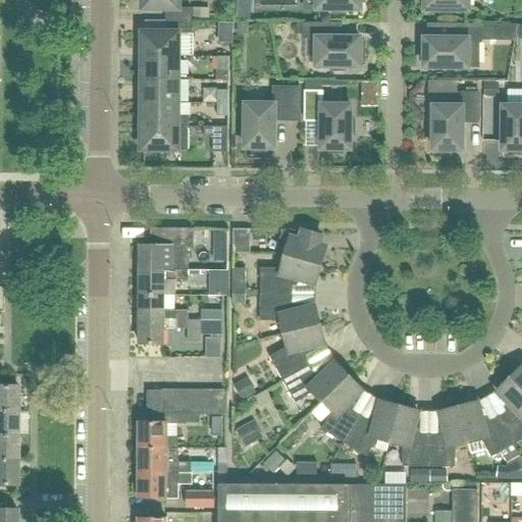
[(55,0),(33,0),(33,11),(55,12),(55,0)]
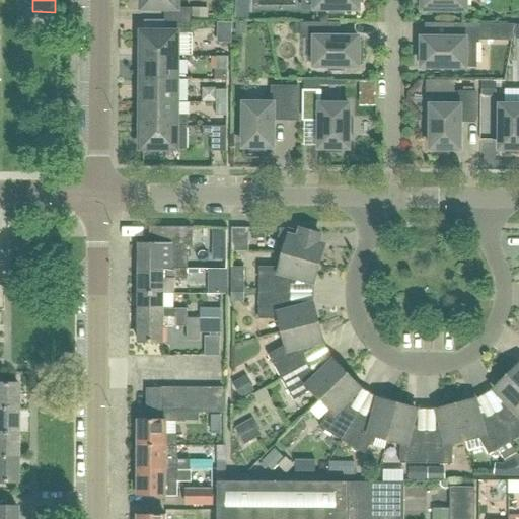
[(165,10),(165,21),(191,21),(191,7),(178,7),(178,0),(142,0),(142,10),(165,10)]
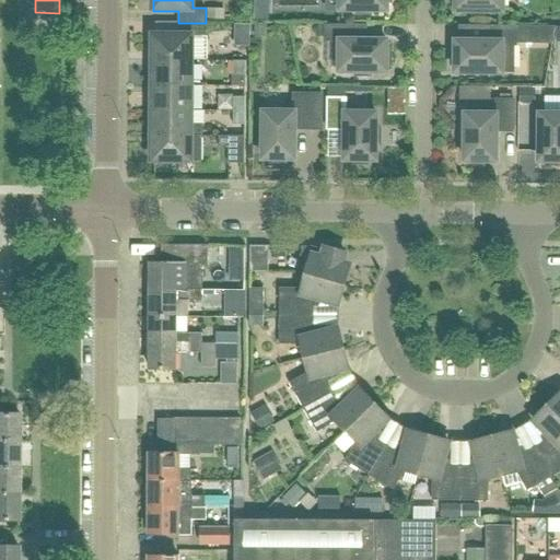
[(340,0),(340,11),(356,11),(356,15),(371,15),(371,11),(387,11),(387,3),(392,3),(392,0),(340,0)]
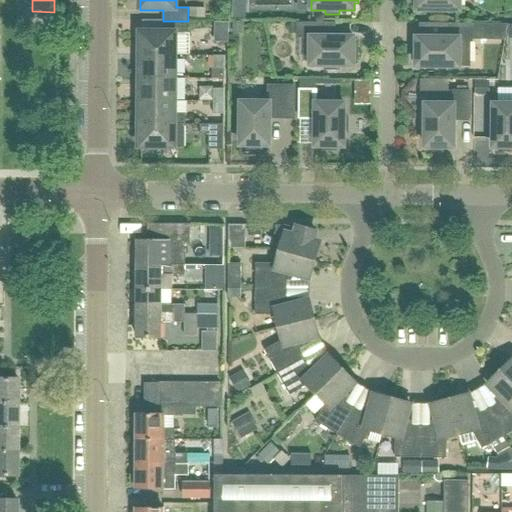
[(412,0),(413,4),(417,4),(417,11),(460,11),(460,0),(412,0)]
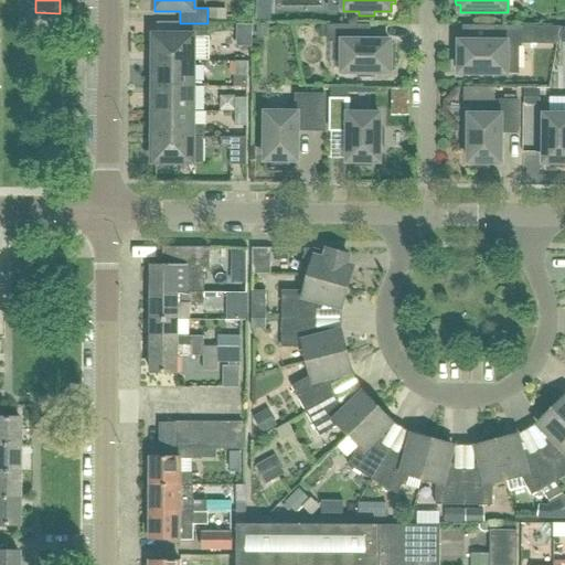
[(155,35),(155,61),(193,62),(194,39),(208,39),(208,23),(180,23),(180,35),(155,35)]
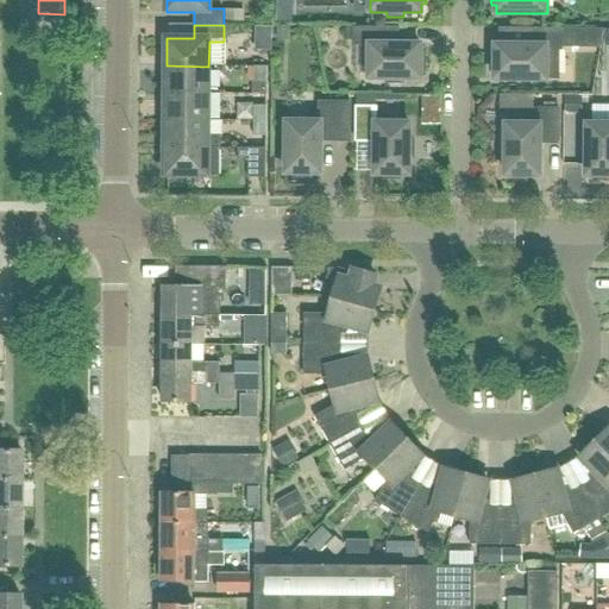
[(355,29),(353,45),(370,45),(370,79),(387,79),(387,83),(403,83),(403,79),(420,79),(421,70),(426,70),(426,54),(421,54),(421,45),(388,45),(388,29),(355,29)]
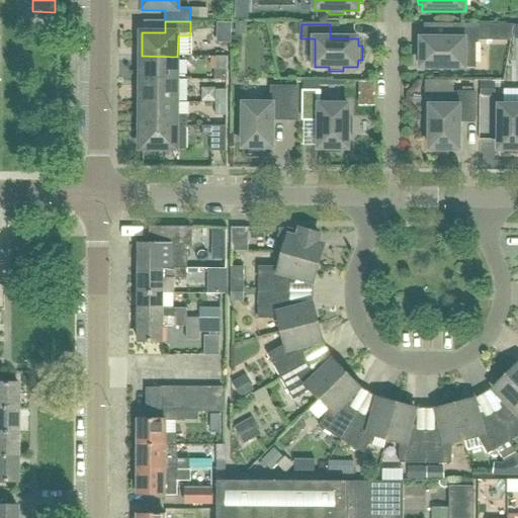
[(449,38),(422,38),(422,46),(418,46),(417,61),(421,61),(421,68),(464,68),(476,68),(476,39),(478,39),(479,25),(449,25),(449,38)]
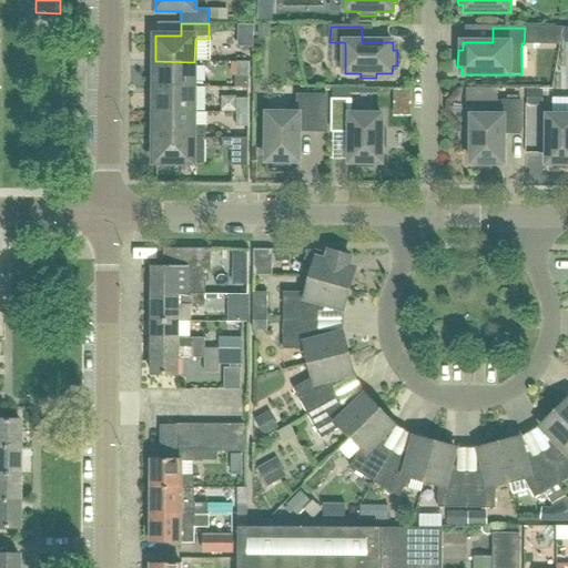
[(194,88),(194,62),(155,61),(154,87),(194,88)]
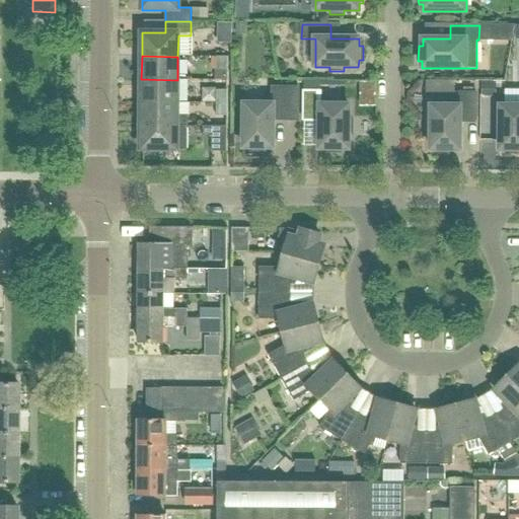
[(216,56),(216,69),(228,69),(228,56),(216,56)]
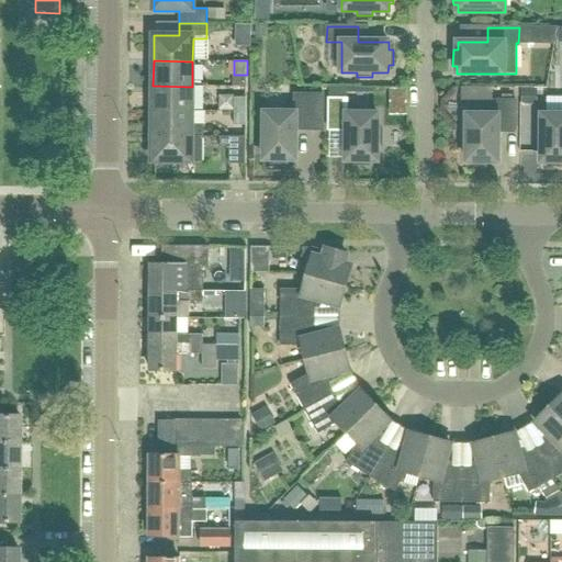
[(153,86),(153,111),(192,111),(192,87),(153,86)]
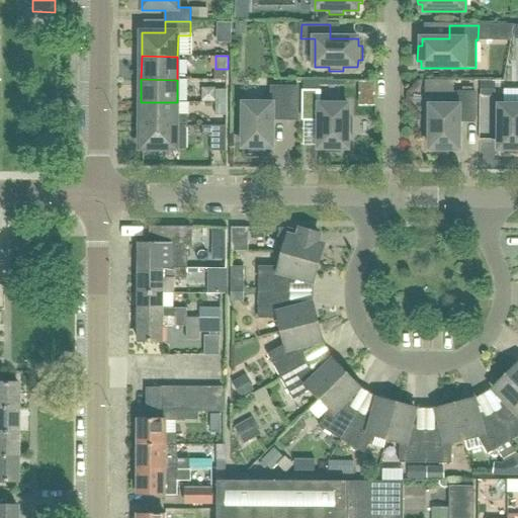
[(244,104),(244,148),(250,148),(250,152),(265,152),(265,148),(272,148),(272,119),(297,120),(298,88),(272,87),(272,104),(244,104)]
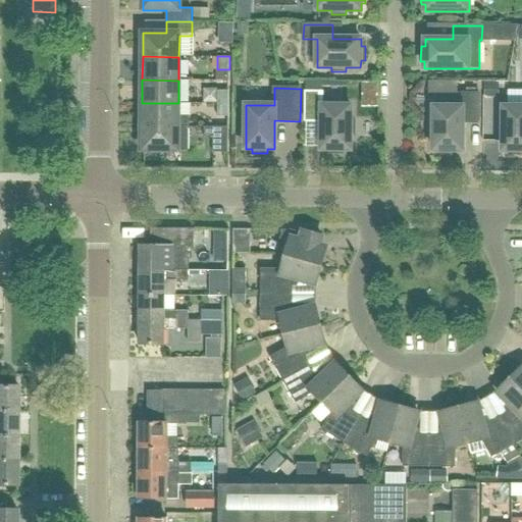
[(217,91),(217,104),(228,104),(228,91),(217,91)]
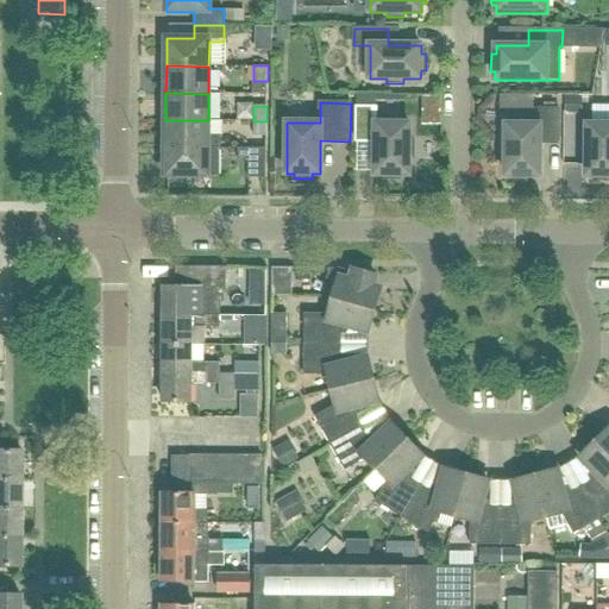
[(357,108),(357,142),(376,142),(375,175),(383,175),(383,180),(401,180),(401,175),(409,175),(409,158),(414,158),(414,140),(409,140),(409,124),(376,124),(376,108),(357,108)]
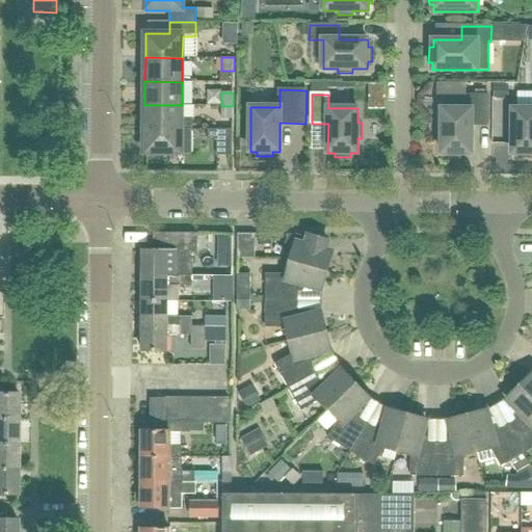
[(439,124),(437,139),(442,139),(442,154),(472,154),(472,125),(488,125),(488,96),(472,96),(472,109),(442,109),(442,124),(439,124)]
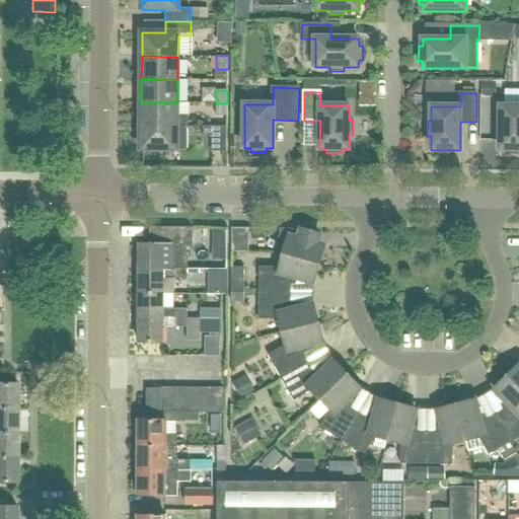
[(141,102),(141,126),(188,126),(188,117),(177,117),(177,102),(141,102)]
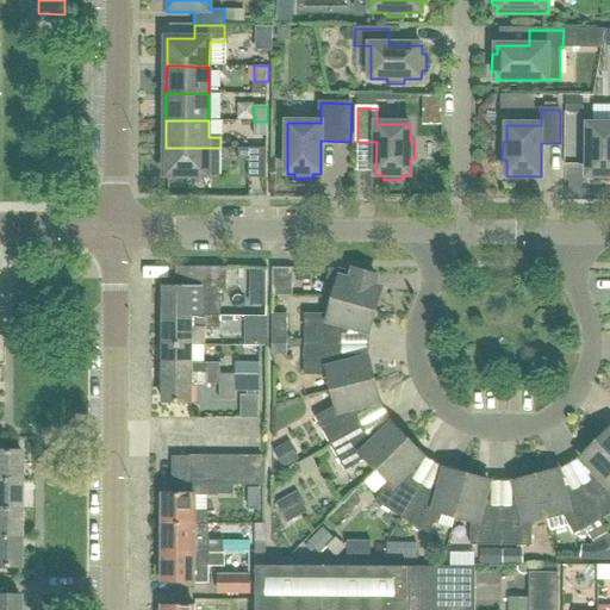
[(267,136),(267,122),(254,122),(254,136),(267,136)]
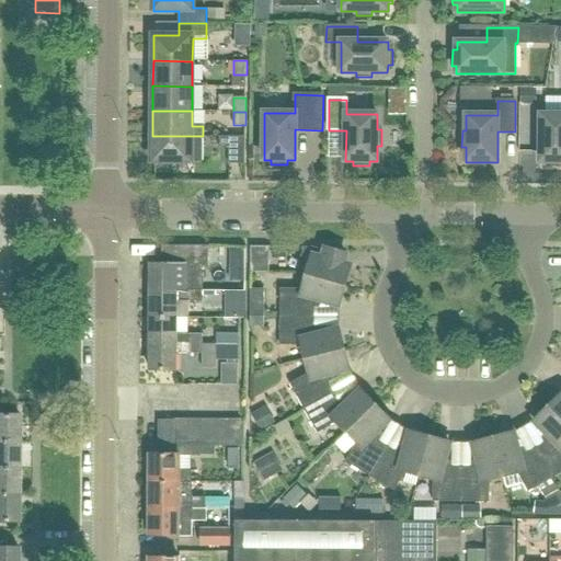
[(540,130),(536,130),(536,147),(540,147),(540,162),(548,162),(548,167),(560,167),(560,115),(540,115),(540,130)]
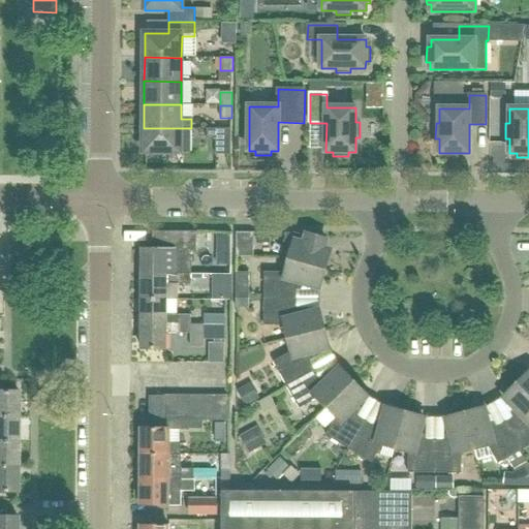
[(144,128),(144,153),(146,153),(146,159),(162,159),(162,153),(191,153),(191,128),(144,128)]
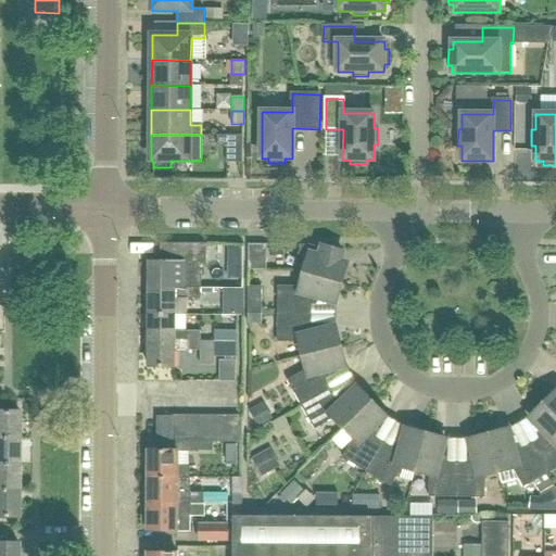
[(227,163),(242,163),(243,136),(228,136),(227,163)]
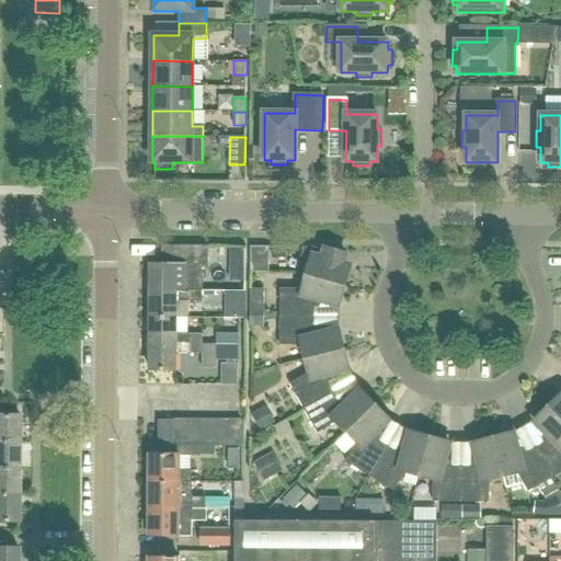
[(251,247),(251,272),(270,272),(270,247),(251,247)]
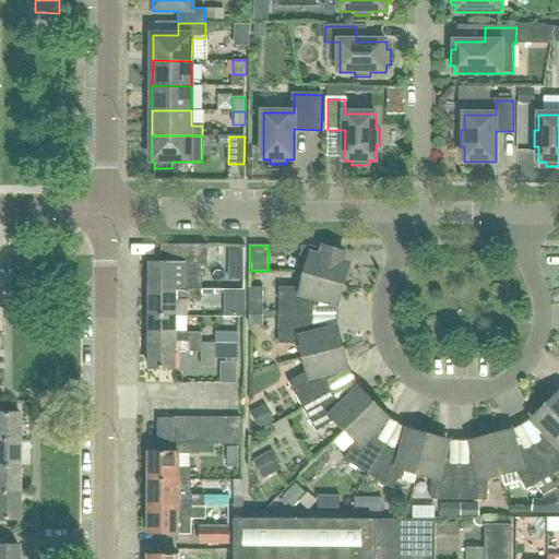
[(324,250),(312,247),(301,247),(301,251),(299,257),(309,259),(305,274),(344,285),(349,266),(341,264),(344,252),(325,247),(324,250)]
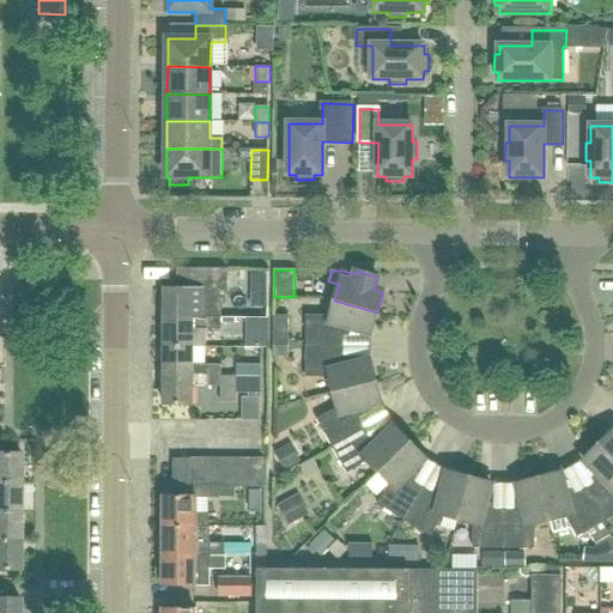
[(165,289),(164,320),(222,321),(222,307),(194,307),(194,289),(165,289)]
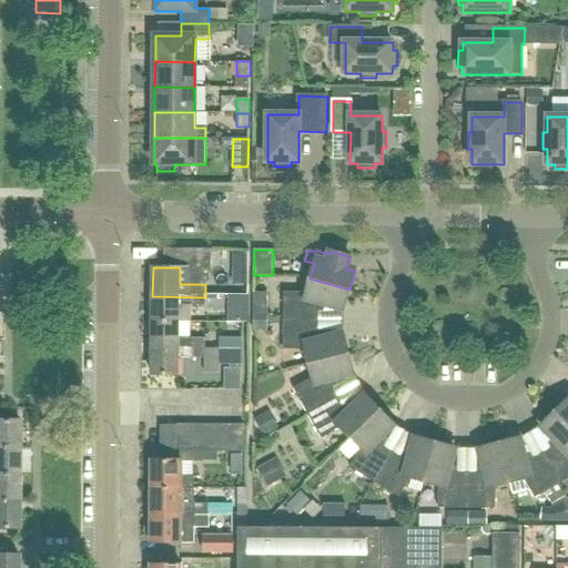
[(284,292),(284,321),(318,322),(318,311),(324,311),(325,311),(326,304),(344,308),(350,290),(310,279),(306,293),(284,292)]
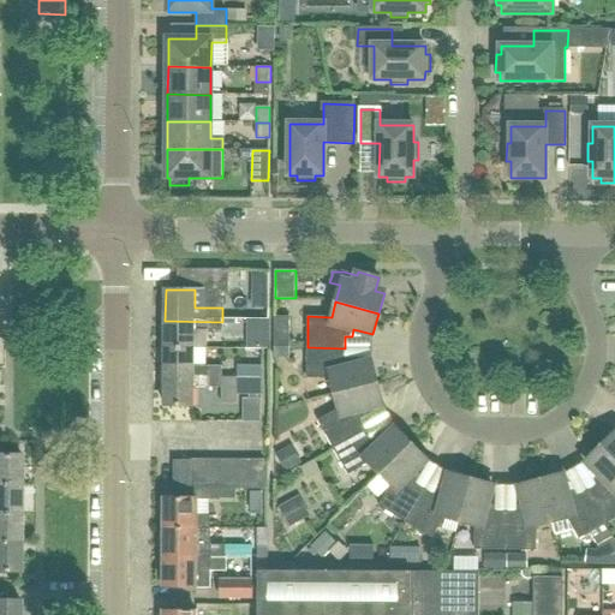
[(226,312),(226,340),(249,340),(250,312),(226,312)]
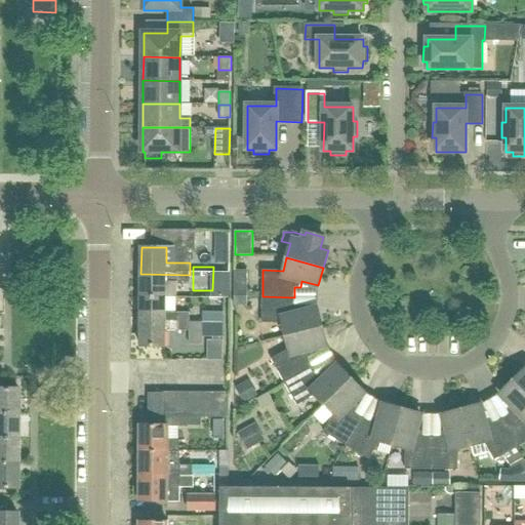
[(234,296),(247,296),(247,270),(234,270),(234,296)]
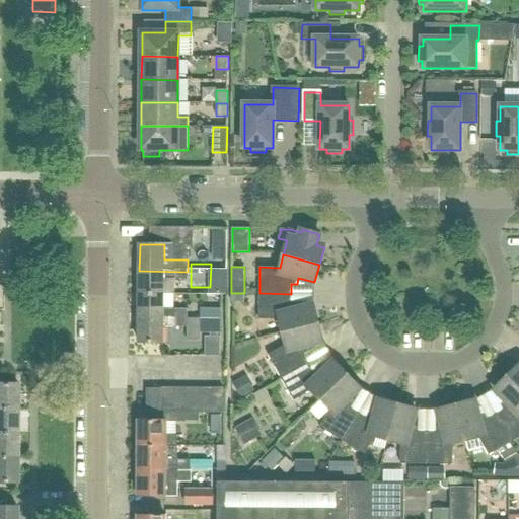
[(139,295),(164,295),(175,295),(175,280),(188,280),(188,272),(139,271),(139,295)]
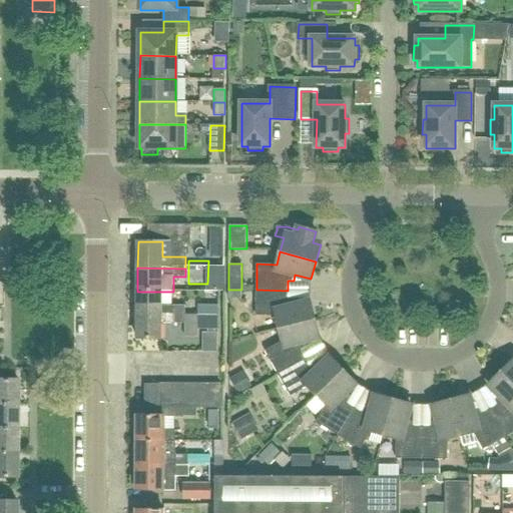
[(241,299),(241,290),(228,290),(228,299),(241,299)]
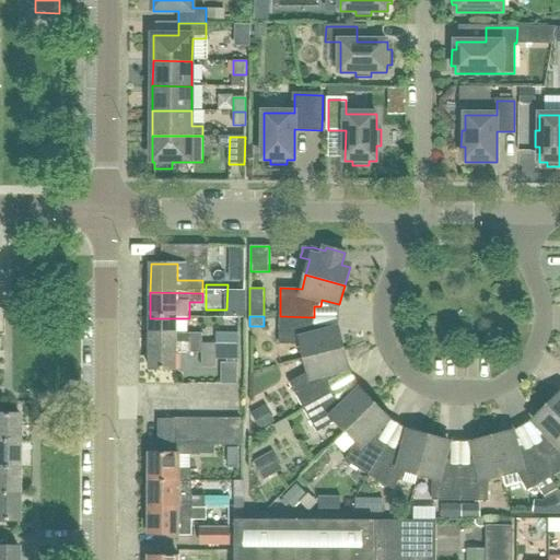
[(301,345),(304,359),(343,349),(339,329),(322,334),(319,328),(319,327),(314,327),(314,317),(280,316),(279,345),(301,345)]
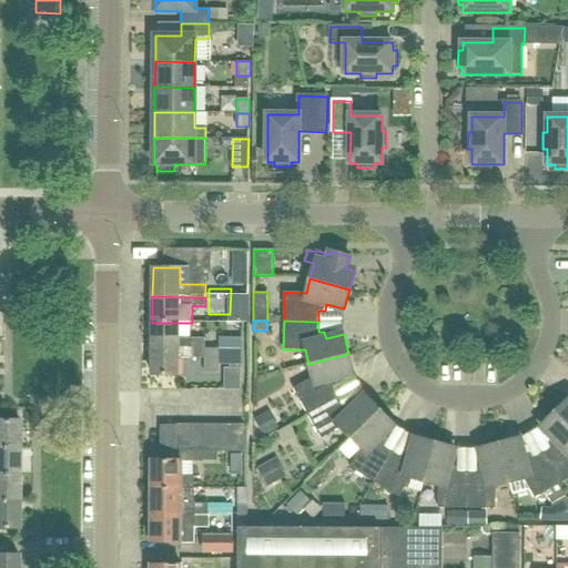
[(152,323),(152,350),(205,351),(205,347),(205,338),(180,338),(180,323),(152,323)]
